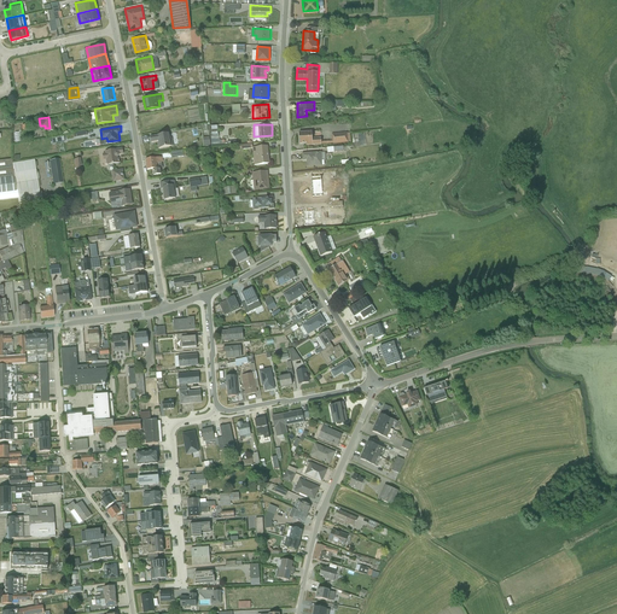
[(300,142),(322,142),(321,135),(313,135),(313,129),(300,130),(300,142)]
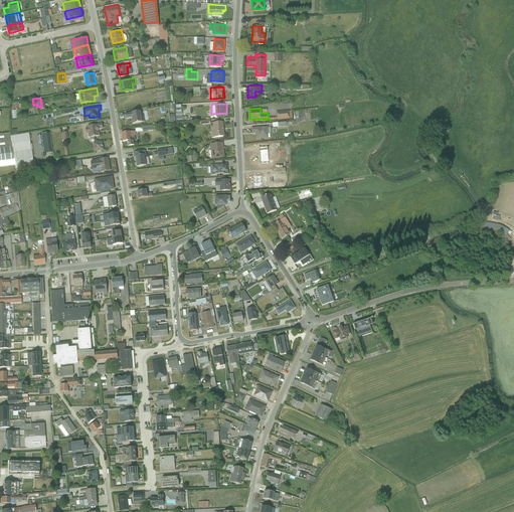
[(133,122),(142,120),(140,110),(125,113),(126,118),(132,117),(133,122)]
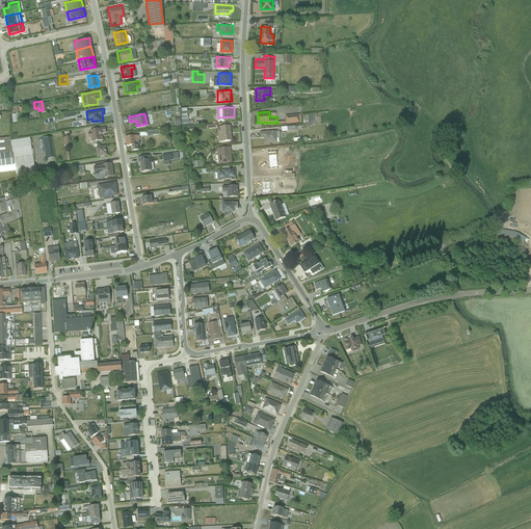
[(287,113),(287,123),(300,122),(299,113),(287,113)]
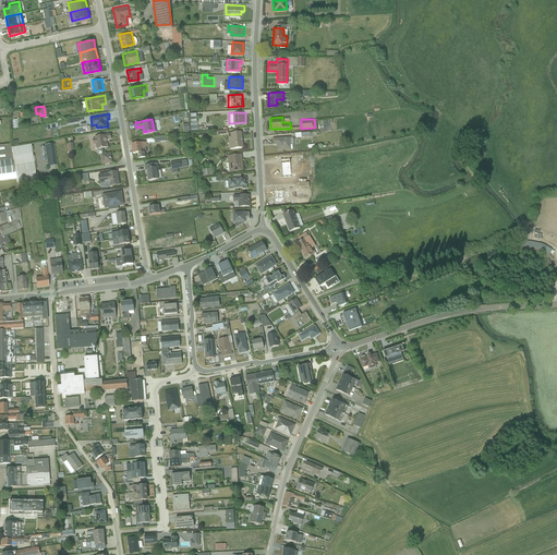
[(230,147),(244,145),(242,130),(229,131),(230,147)]
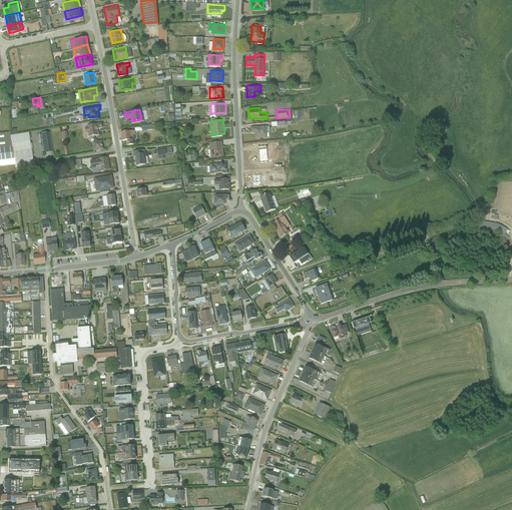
[(102,126),(102,121),(87,123),(87,125),(85,126),(86,135),(100,133),(99,126),(102,126)]
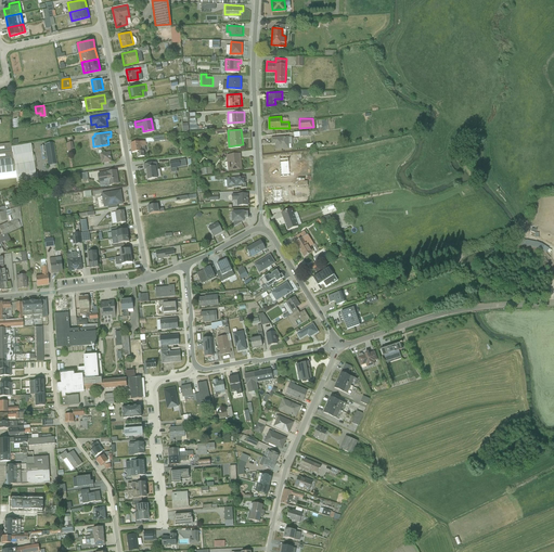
[(277,148),(290,146),(288,135),(272,136),(272,141),(275,141),(277,148)]
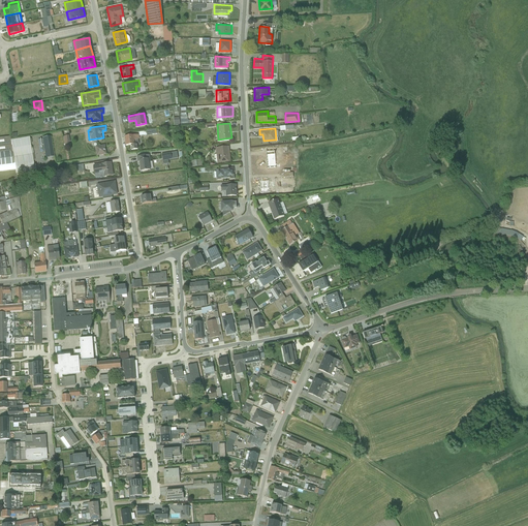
[(140,137),(138,132),(125,134),(126,144),(135,143),(135,137),(140,137)]
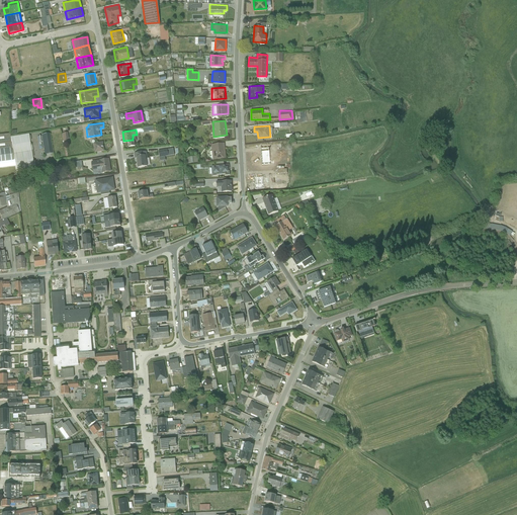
[(50,151),(48,131),(38,132),(40,152),(50,151)]
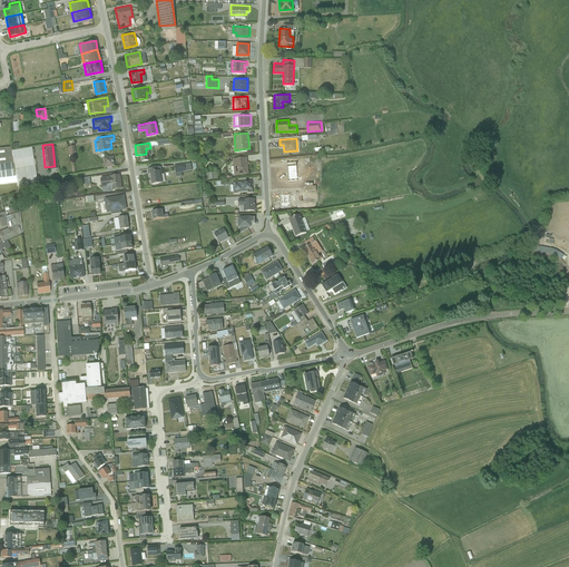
[(8,145),(0,145),(0,173),(12,172),(13,181),(33,177),(30,145),(8,147),(8,145)]
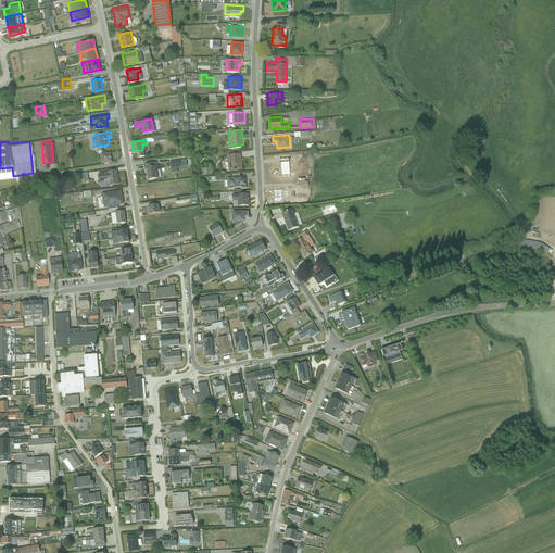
[(103,162),(112,161),(111,150),(101,152),(103,162)]
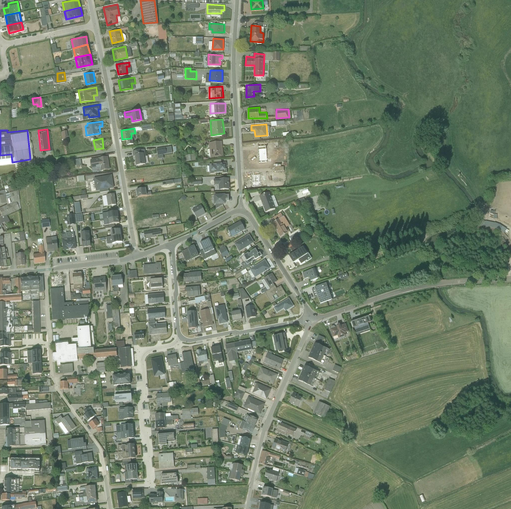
[(211,156),(224,154),(223,140),(209,141),(211,156)]
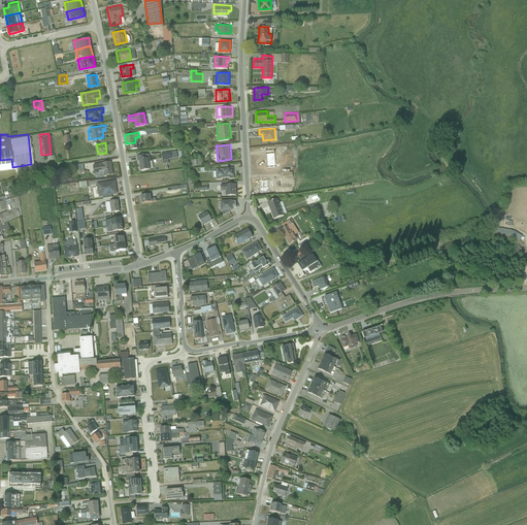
[(160,151),(161,157),(176,154),(174,148),(160,151)]
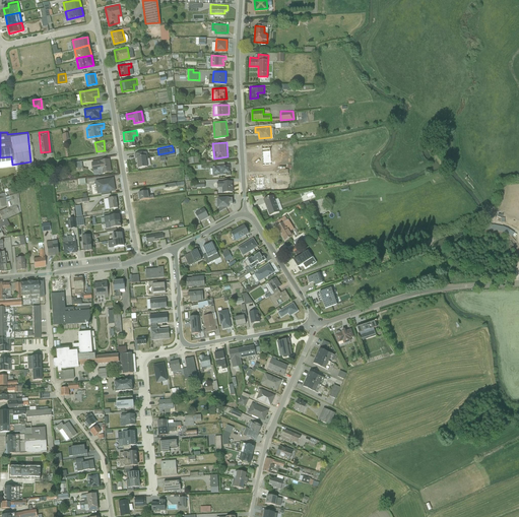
[(263,164),(272,163),(271,146),(262,146),(263,164)]
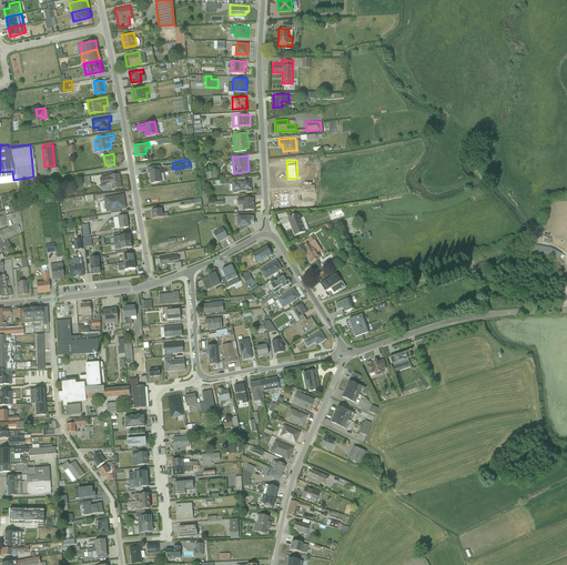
[(151,182),(161,181),(160,169),(150,170),(151,182)]
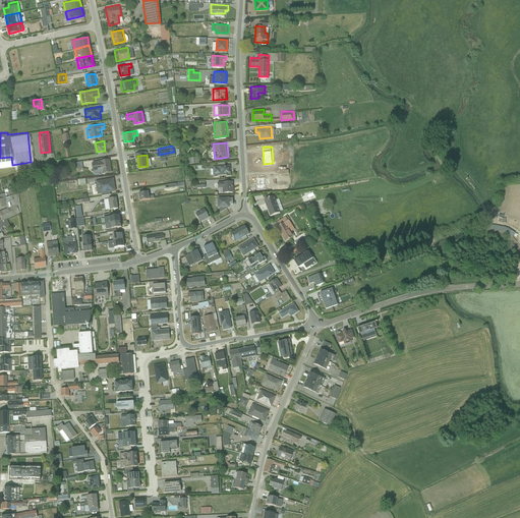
[(95,173),(112,171),(110,158),(93,160),(95,173)]
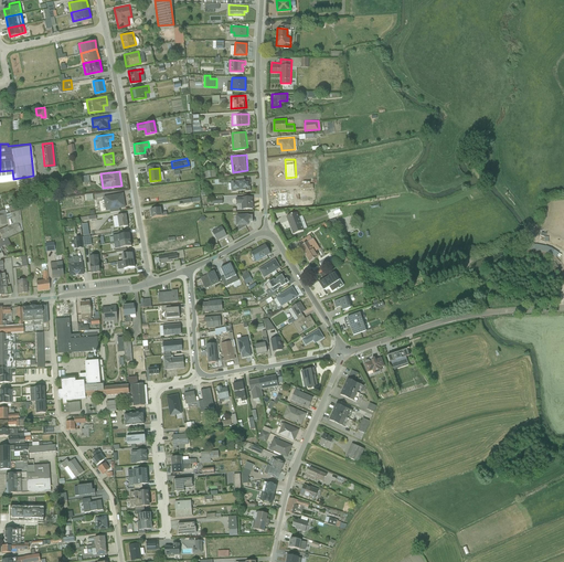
[(232,189),(252,189),(251,178),(232,178),(232,189)]
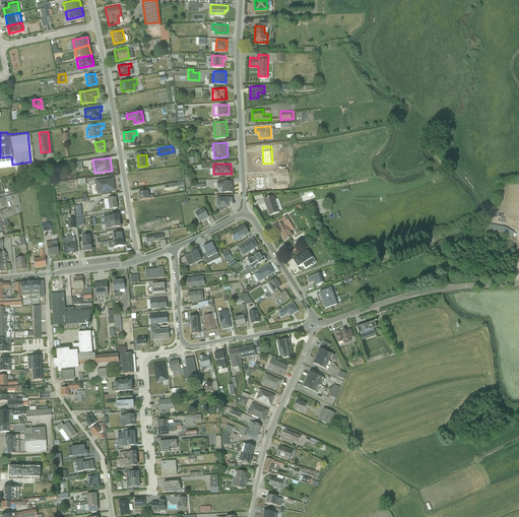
[(116,189),(114,176),(95,179),(98,191),(116,189)]
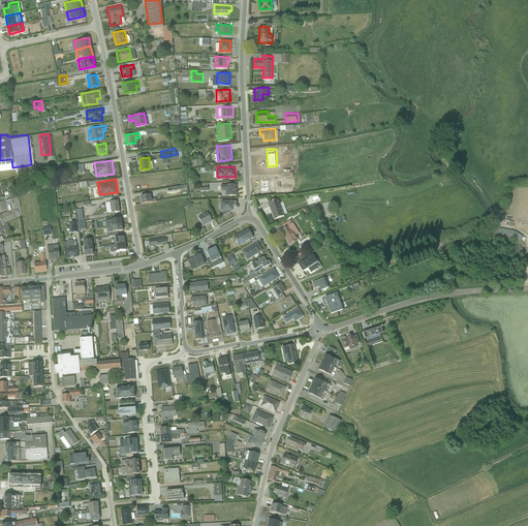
[(226,194),(238,193),(238,182),(221,183),(222,189),(226,189),(226,194)]
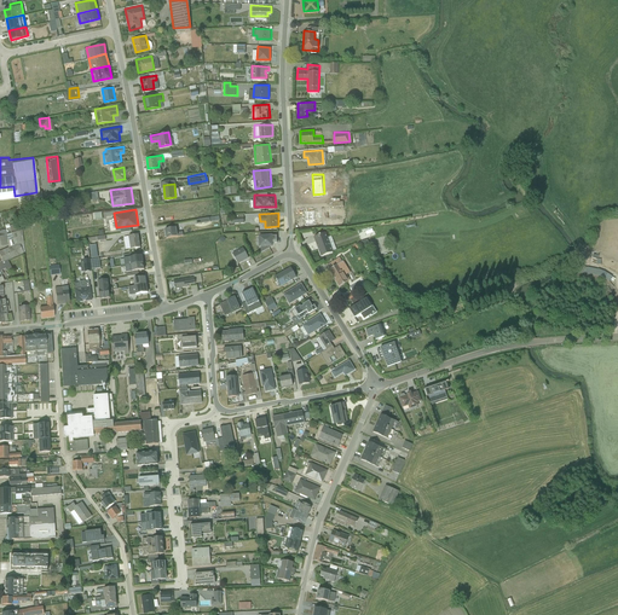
[(356,237),(371,233),(369,224),(353,227),(356,237)]
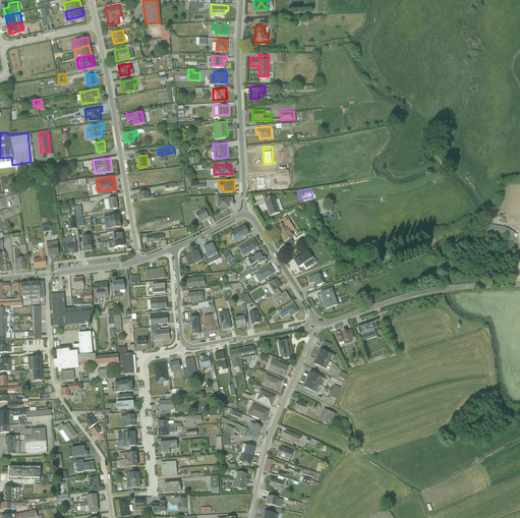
[(139,198),(150,197),(149,189),(138,191),(139,198)]
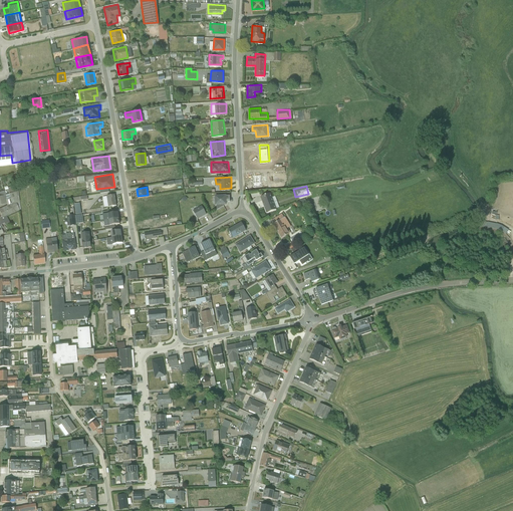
[(266,212),(276,208),(270,192),(260,195),(266,212)]
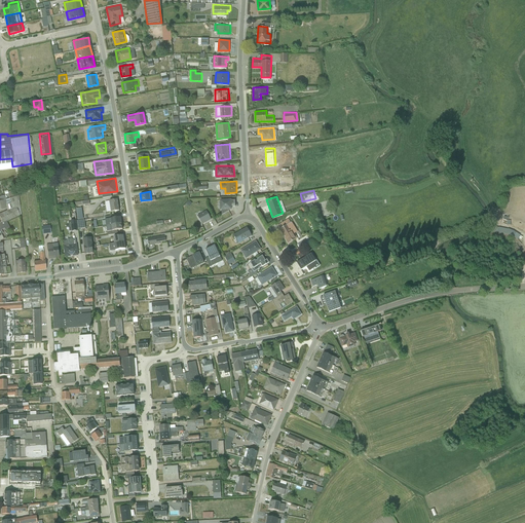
[(111,211),(120,209),(118,198),(109,199),(111,211)]
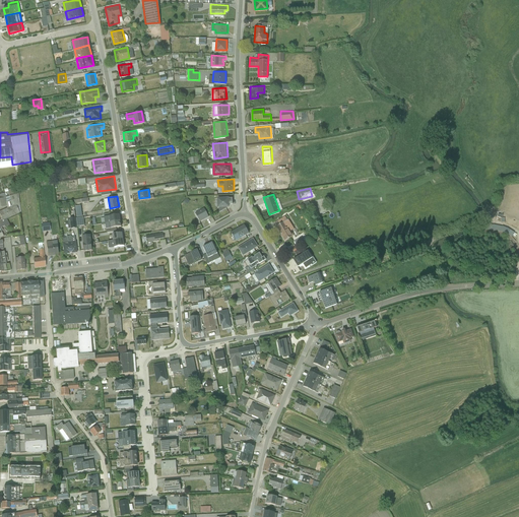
[(217,206),(230,206),(229,196),(217,196),(217,206)]
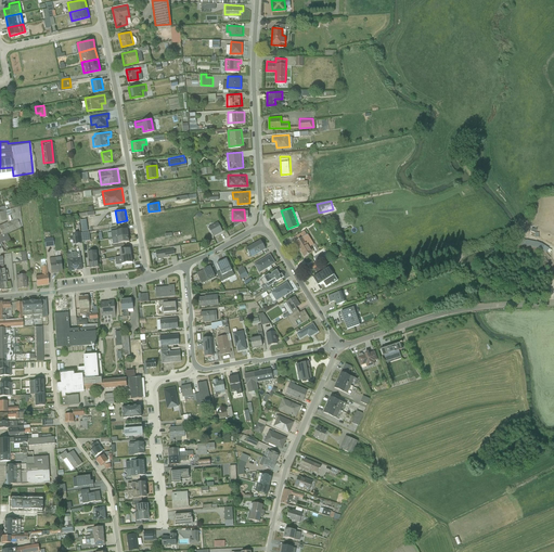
[(214,234),(223,229),(218,220),(208,226),(214,234)]
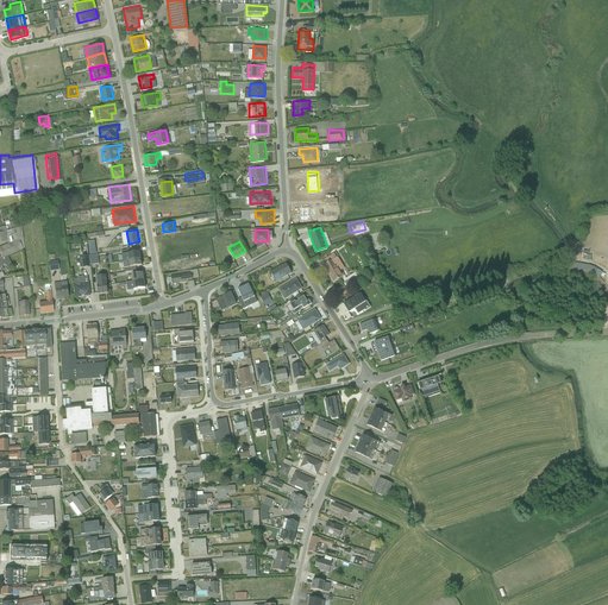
[(124,259),(142,257),(140,250),(123,252),(124,259)]
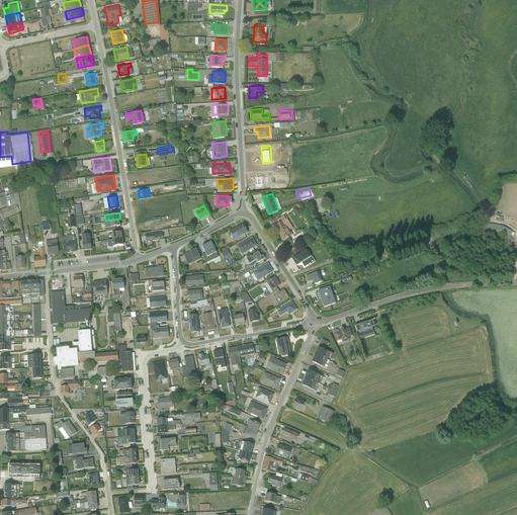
[(274,225),(283,238),(293,232),(290,228),(292,228),(287,221),(289,220),(287,217),(274,225)]
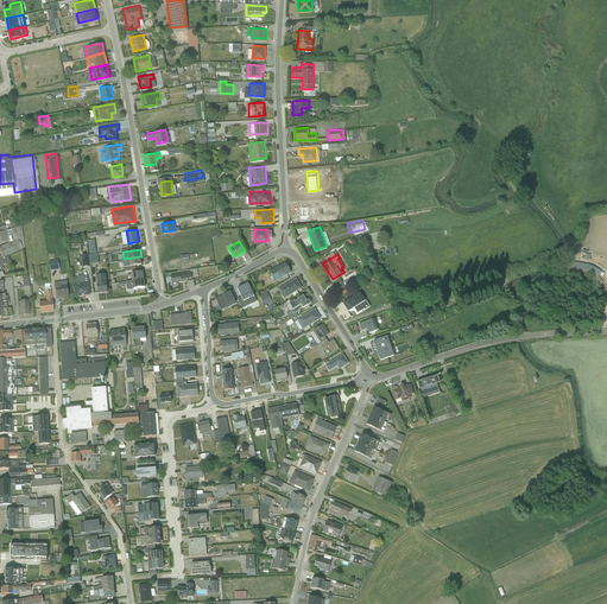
[(126,269),(138,267),(137,264),(143,264),(141,256),(124,259),(126,269)]
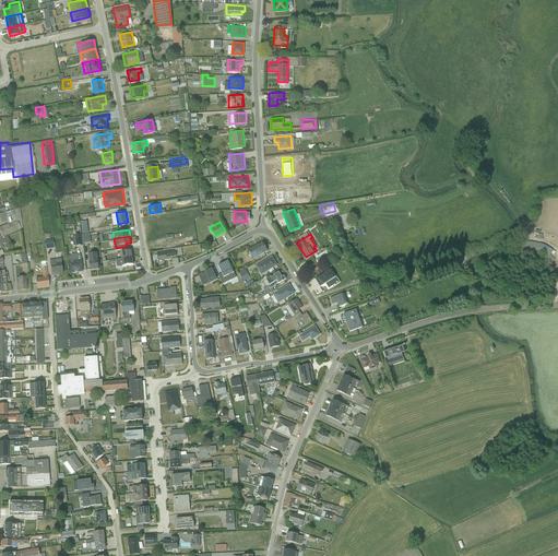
[(43,247),(51,247),(51,237),(43,237),(43,247)]
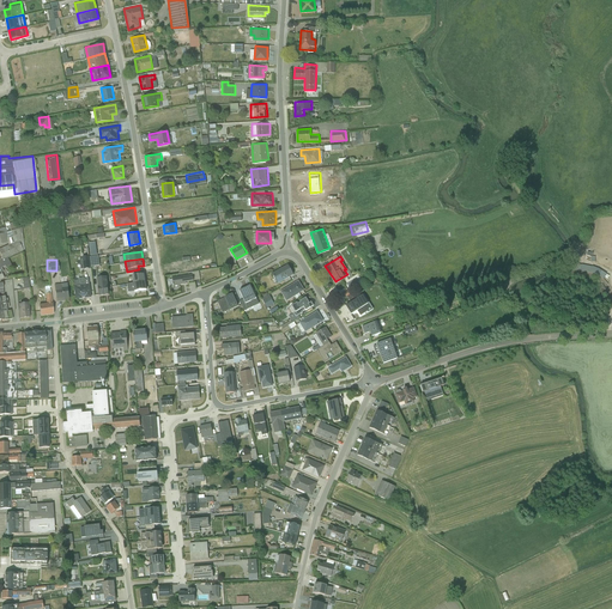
[(278,281),(294,273),(288,262),(272,272),(278,281)]
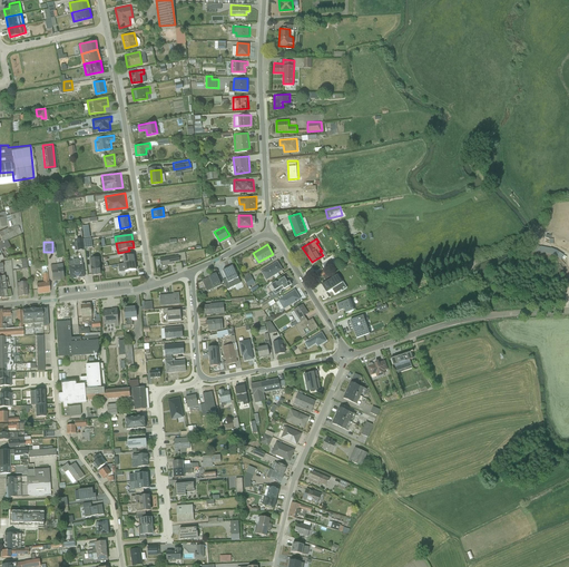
[(541,246),(541,248),(550,251),(555,252),(562,256),(565,252),(557,247),(551,245),(547,245),(547,247),(541,246)]
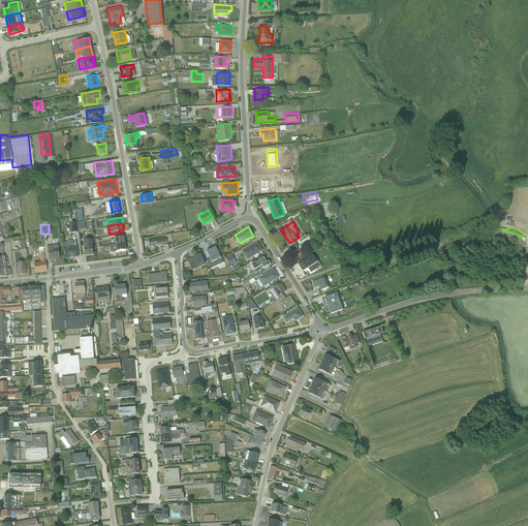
[(150,245),(167,242),(166,236),(149,238),(150,245)]
